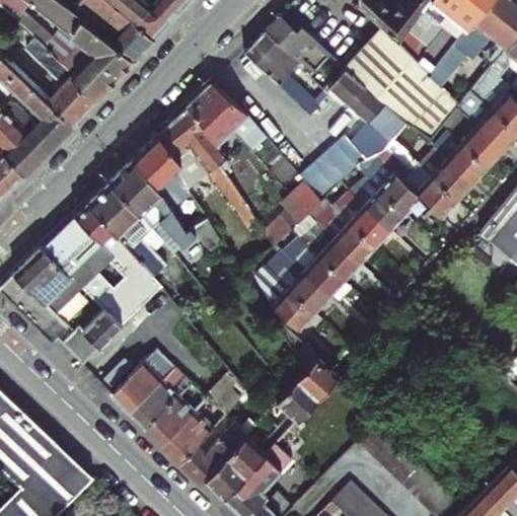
[(25,0),(63,28),(47,51),(80,82),(103,104),(139,64),(108,39),(84,18),(58,0),(25,0)]
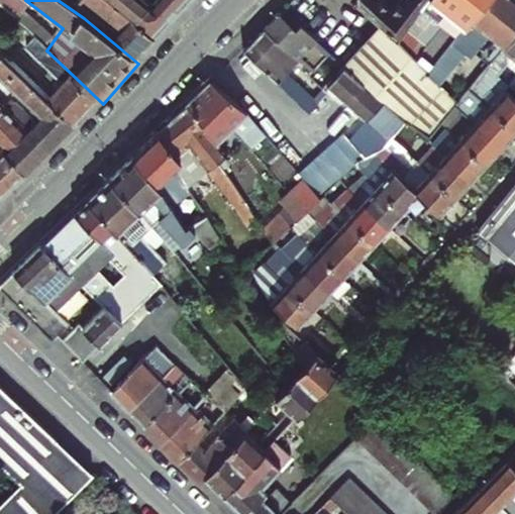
[(160,42),(111,2),(109,0),(58,0),(84,18),(108,38),(138,64),(160,42)]
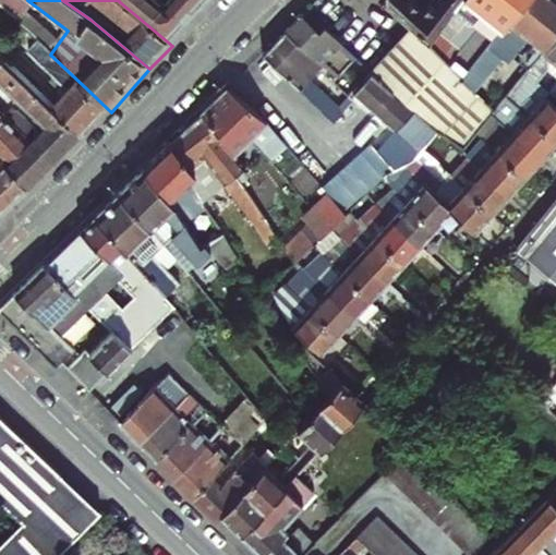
[(118,0),(120,2),(172,46),(188,28),(213,0),(178,0),(170,10),(157,0),(118,0)]
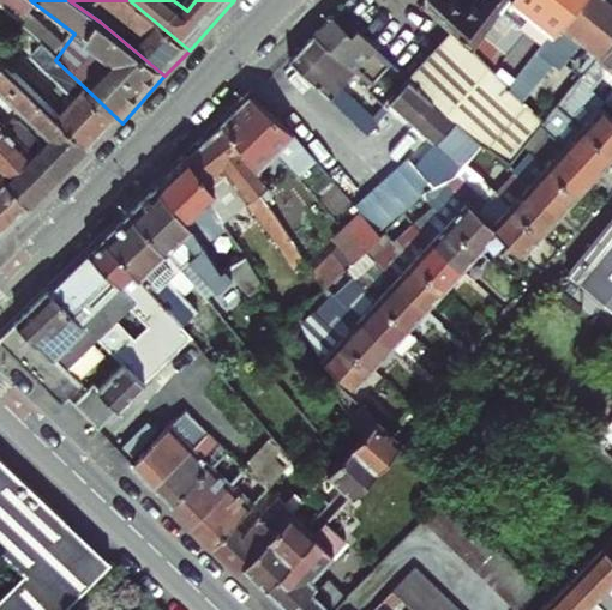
[(415,0),(454,35),(473,52),(485,34),(499,13),(508,0),(415,0)]
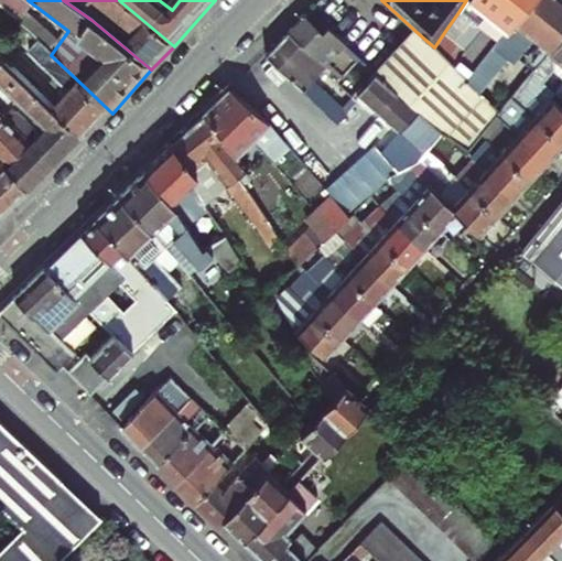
[(466,0),(458,12),(481,30),(464,50),(445,31),(434,47),(466,81),(530,0),(466,0)]
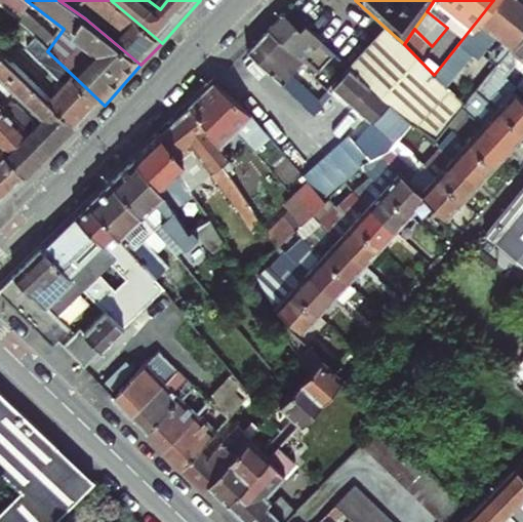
[(522,0),(493,0),(434,75),(445,86),(470,57),(475,63),(496,37),(511,49),(522,34),(522,0)]
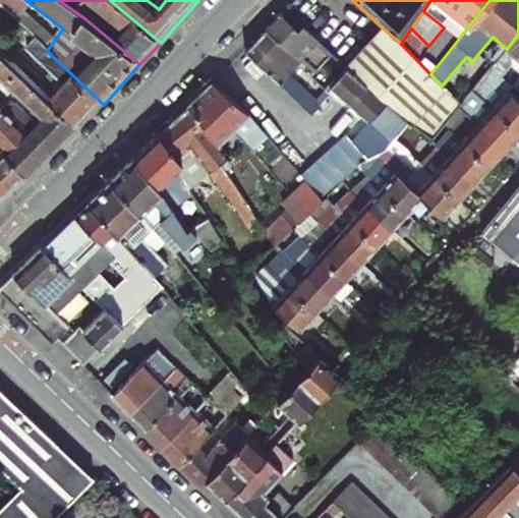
[(311,80),(333,56),(299,23),(293,30),(280,17),(268,30),(300,60),(297,64),(311,80)]
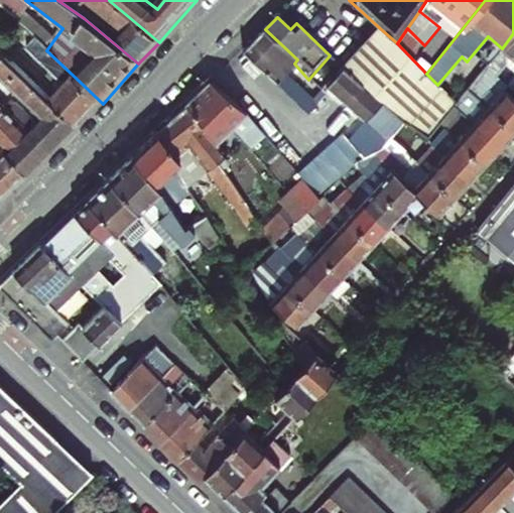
[(241,52),(306,116),(315,106),(284,76),(294,63),(297,59),(265,29),(245,51),(243,50),(241,52)]
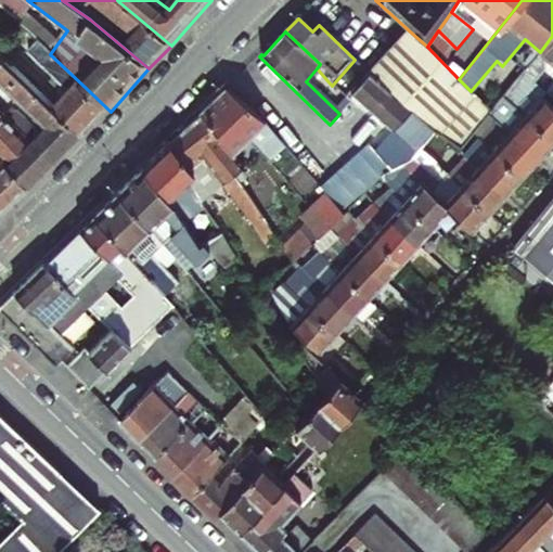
[(370,74),(378,82),(410,113),(420,120),(434,132),(460,152),(473,136),(489,116),(491,112),(471,91),(459,79),(427,47),(410,31),(370,74)]
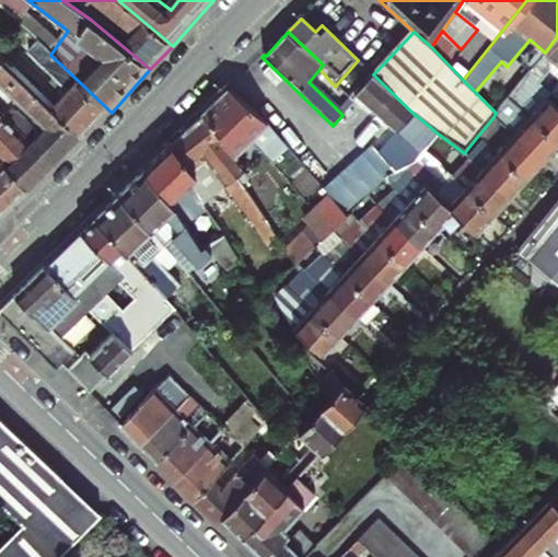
[(557,36),(545,53),(526,76),(538,85),(548,73),(557,81),(557,36)]
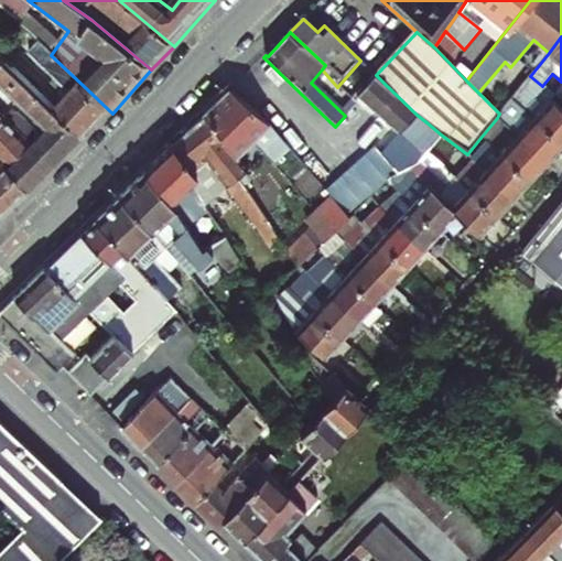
[(56,114),(86,141),(112,114),(87,89),(51,55),(40,44),(29,56),(71,98),(56,114)]
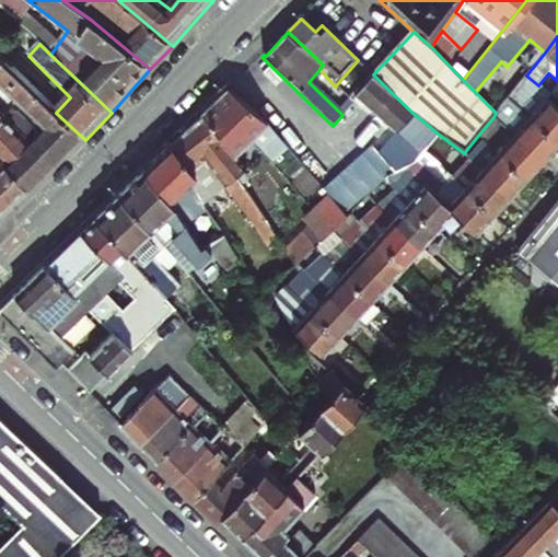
[(0,76),(9,68),(0,60),(0,76)]
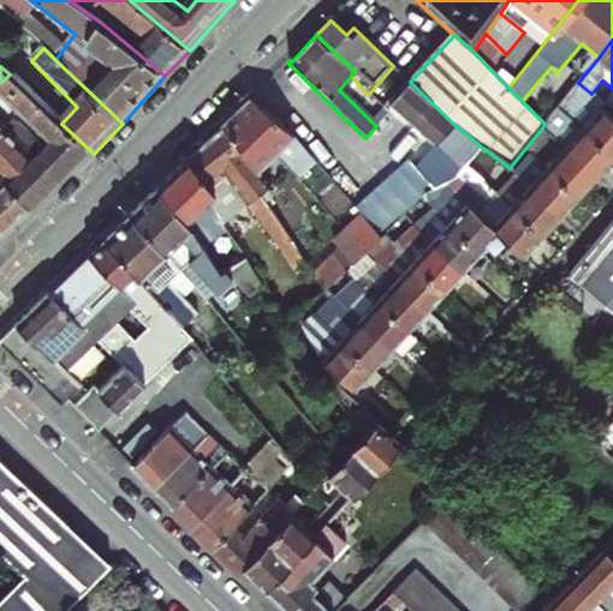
[(0,91),(30,120),(57,145),(45,157),(67,180),(94,154),(61,124),(10,75),(0,83),(0,91)]
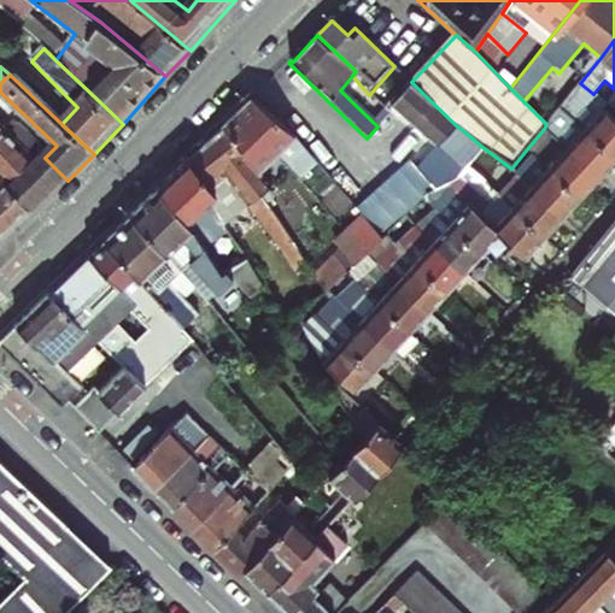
[(605,106),(614,94),(614,89),(604,81),(593,94),(605,106)]
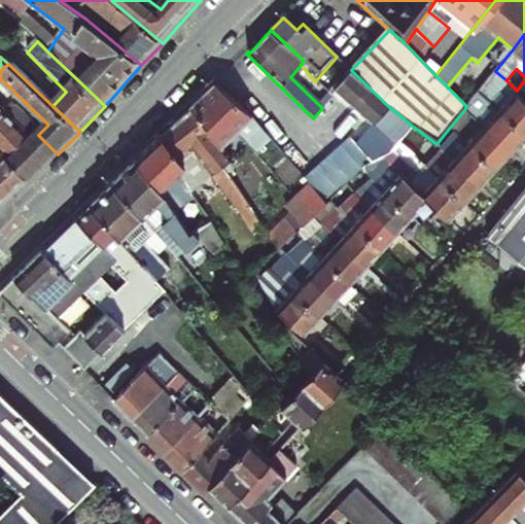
[(343,98),(359,78),(351,70),(334,89),(343,98)]
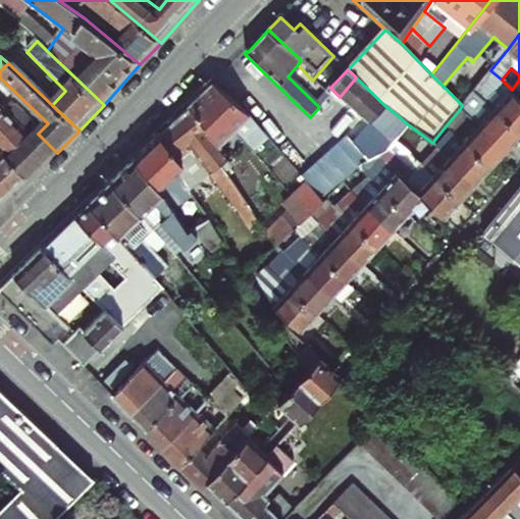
[(356,78),(340,97),(368,123),(385,106),(356,78)]
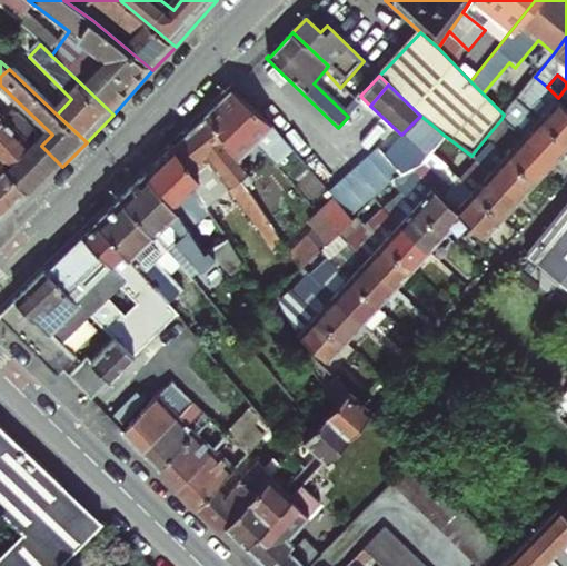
[(524,108),(566,147),(566,146),(566,113),(540,90),(524,108)]
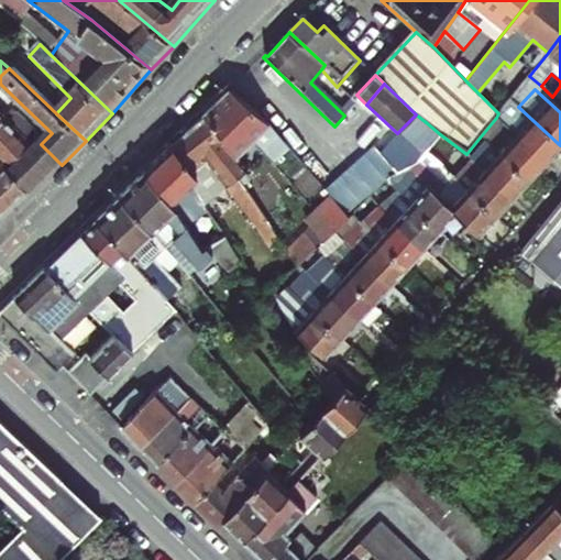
[(202,116),(204,118),(234,160),(253,142),(273,164),(288,150),(270,128),(228,90),(202,116)]
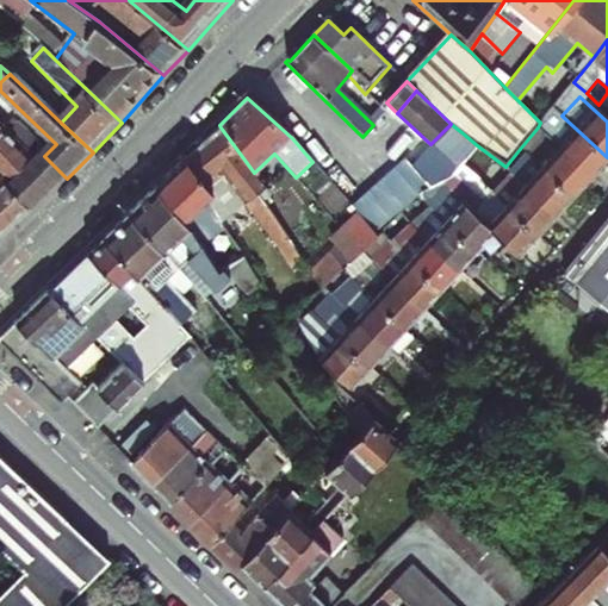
[(562,116),(545,133),(590,176),(607,157),(562,116)]
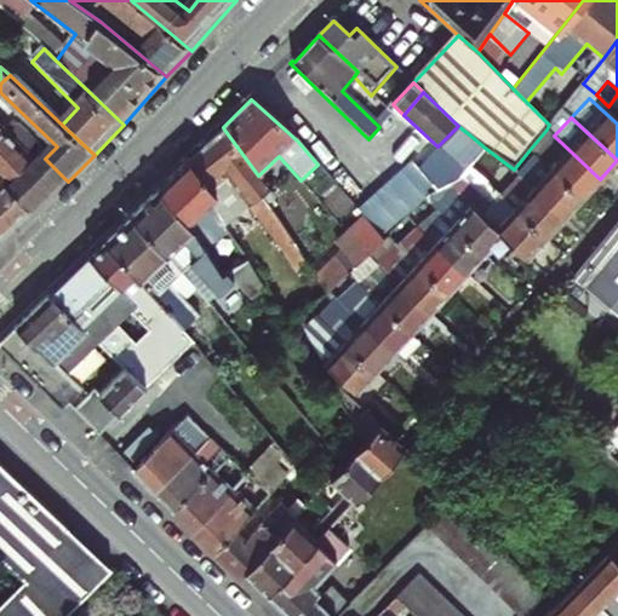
[(224,130),(188,162),(216,196),(209,203),(224,228),(247,208),(282,253),(276,258),(287,271),(304,262),(268,206),(262,197),(269,193),(270,191),(258,176),(224,130)]
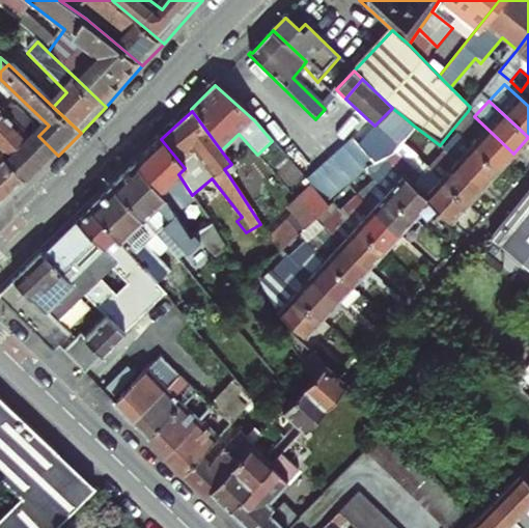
[(457,134),(474,116),(468,111),(452,130),(457,134)]
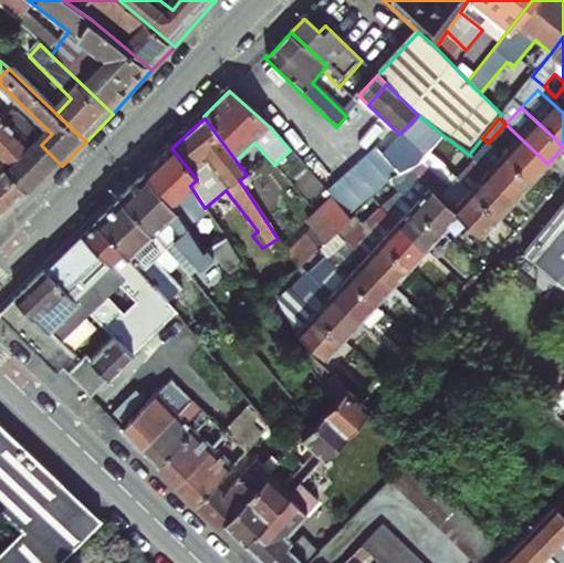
[(11,154),(42,186),(62,166),(41,145),(34,150),(27,143),(8,123),(0,131),(0,155),(4,160),(11,154)]
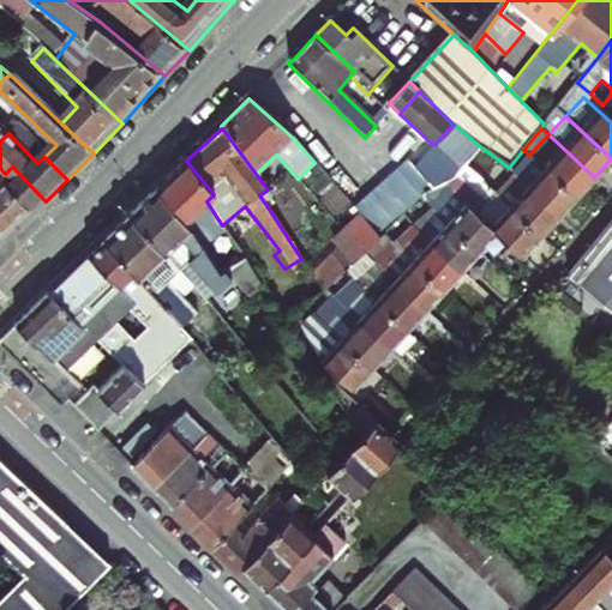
[(549,134),(529,155),(575,198),(594,177),(549,134)]
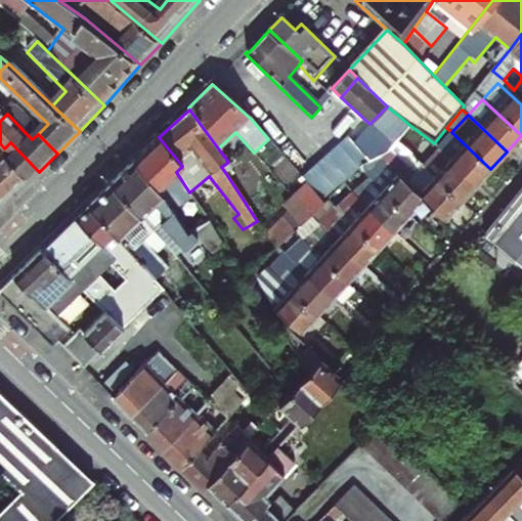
[(37,133),(33,124),(25,132),(32,139),(38,134),(37,133)]
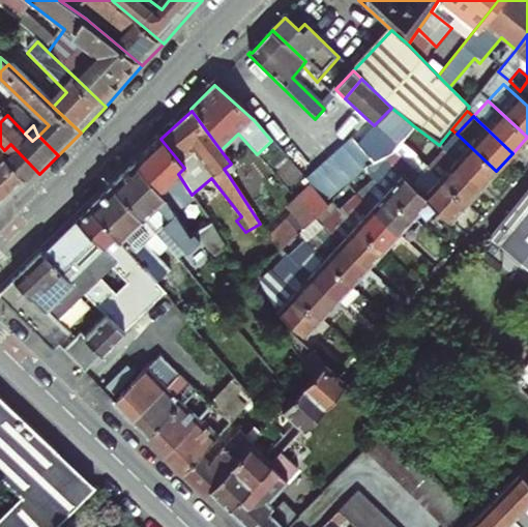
[(443,153),(480,187),(496,171),(457,134),(441,151),(443,153)]
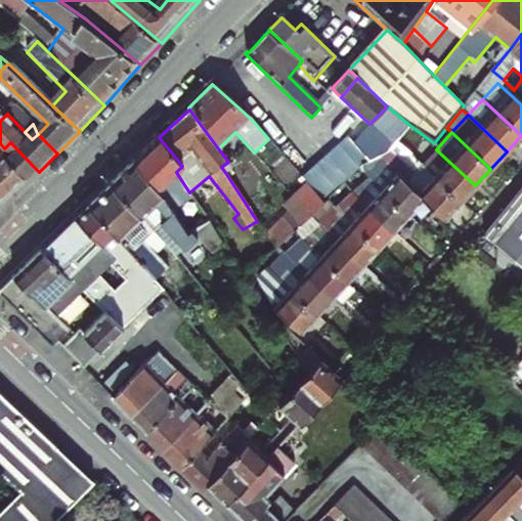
[(133,162),(171,209),(189,192),(176,172),(182,166),(159,137),(133,162)]
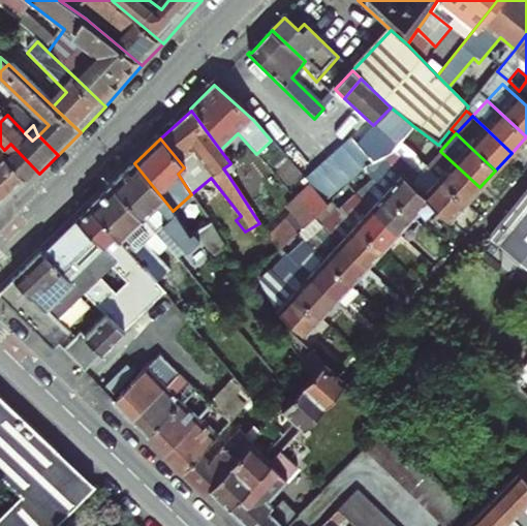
[(350,140),(305,180),(310,187),(326,205),(328,204),(360,172),(364,167),(371,163),(350,140)]
